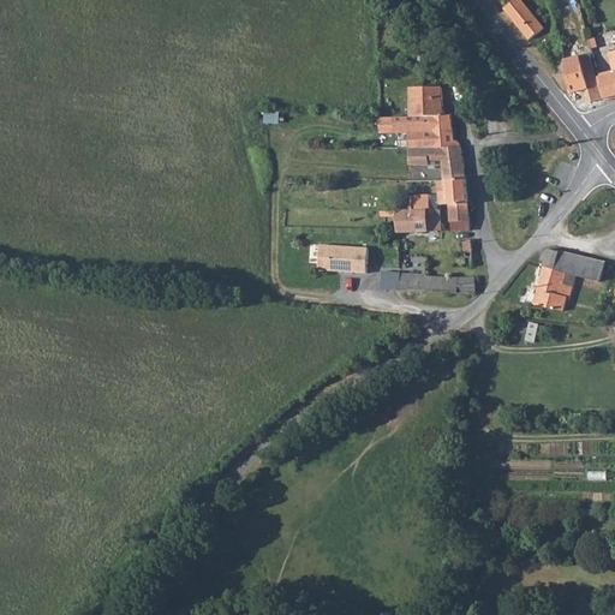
[(539,28),(518,0),(509,0),(501,7),(526,39),(539,28)]
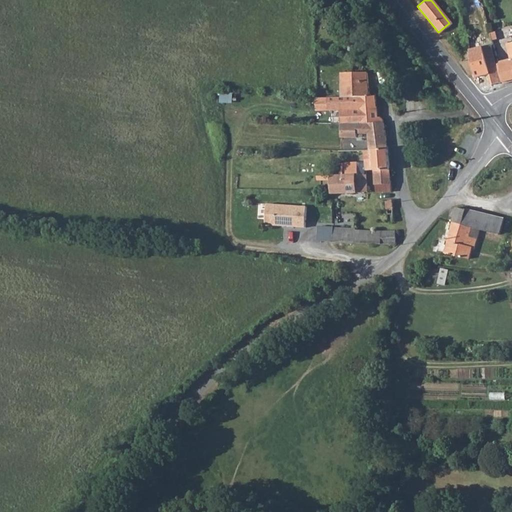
[(511,64),(511,58),(507,43),(503,43),(506,59),(494,61),(501,82),(511,79),(511,64)]
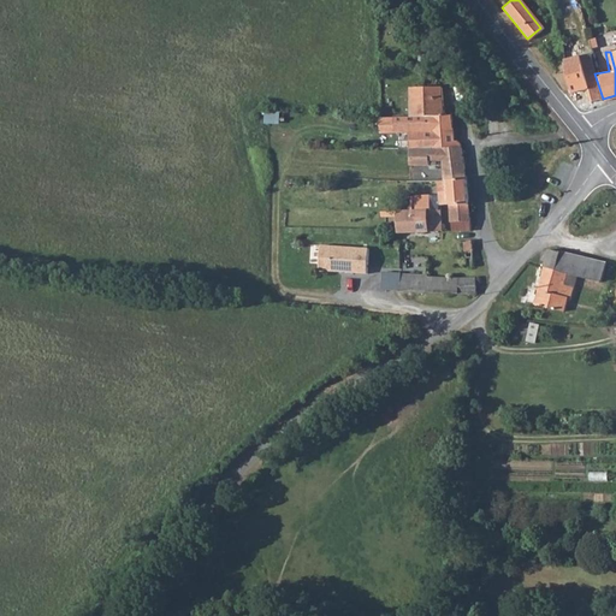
[(581,65),(590,64),(590,63),(587,54),(579,57),(581,65)]
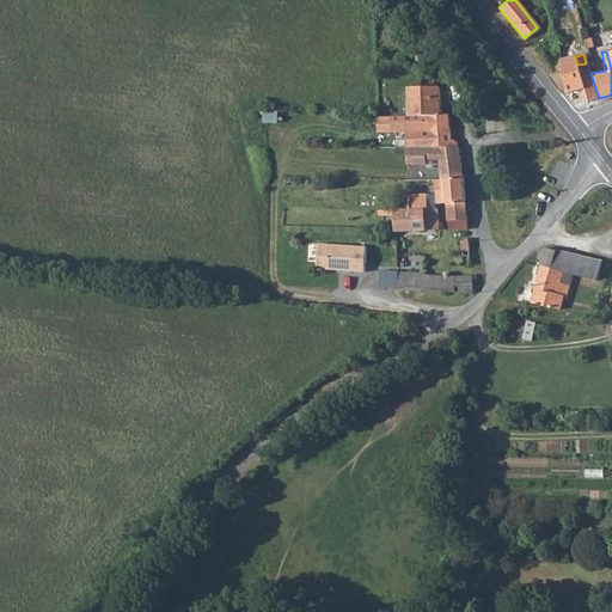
[(564,92),(582,89),(577,65),(575,56),(562,60),(563,72),(560,72),(564,92)]
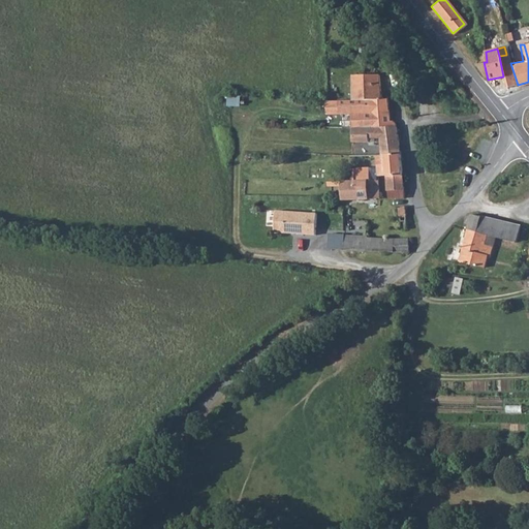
[(505,87),(515,86),(506,55),(499,56),(503,76),(505,87)]
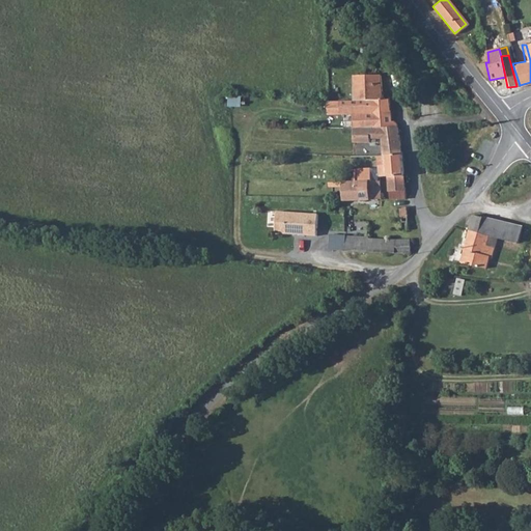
[(365,100),(365,79),(353,79),(355,100),(365,100)]
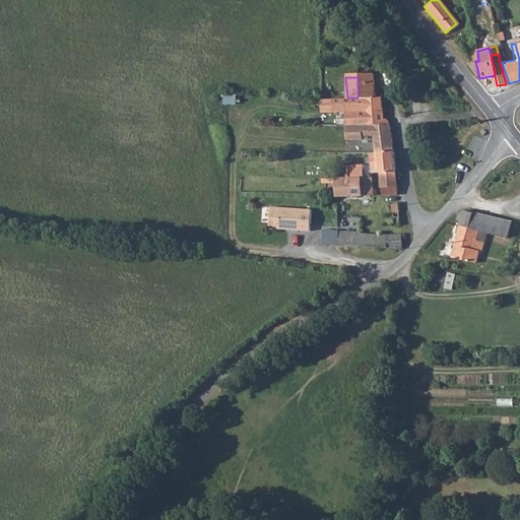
[(373,98),(371,77),(358,77),(358,98),(373,98)]
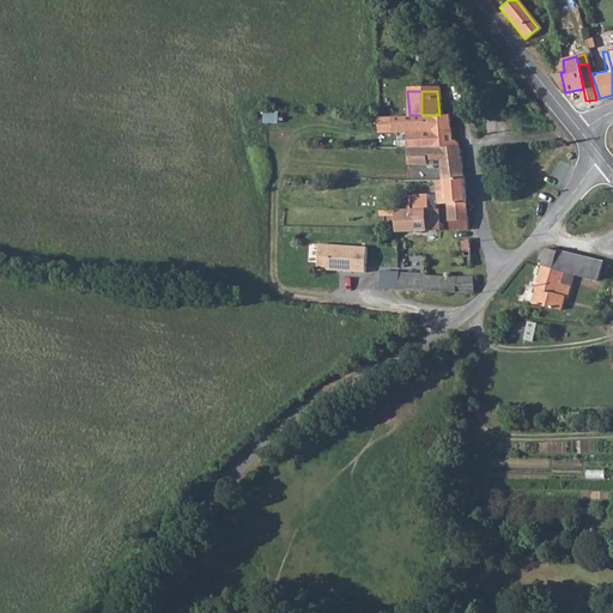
[(535,117),(542,113),(533,101),(526,107),(535,117)]
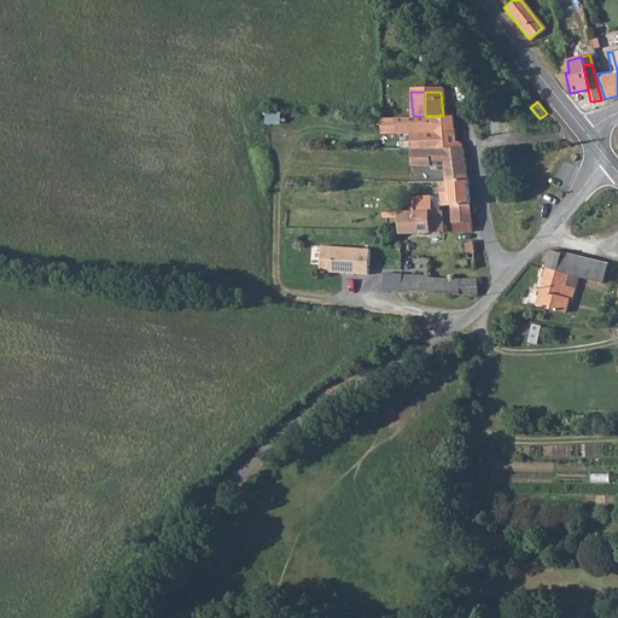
[(481,109),(483,116),(505,110),(501,103),(481,109)]
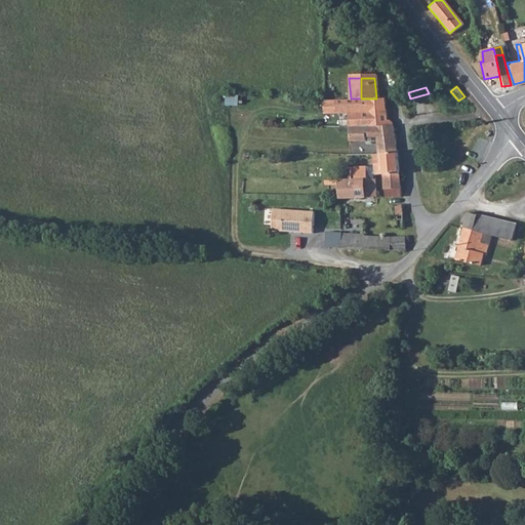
[(385,98),(376,98),(361,98),(351,98),(326,97),(325,111),(349,112),(386,114),(385,98)]
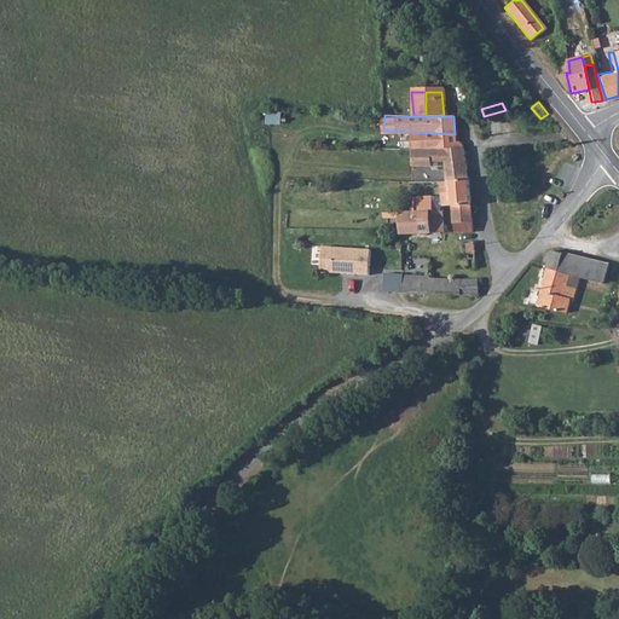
[(462,151),(455,134),(411,132),(411,149),(433,150),(462,151)]
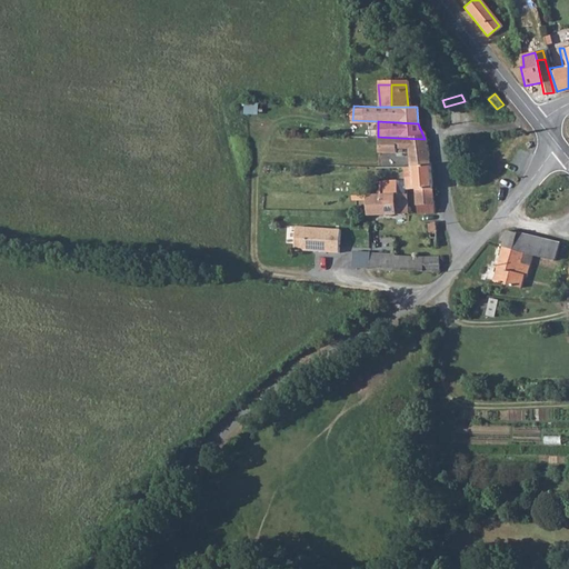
[(427,152),(425,139),(398,138),(398,146),(406,145),(407,153),(427,152)]
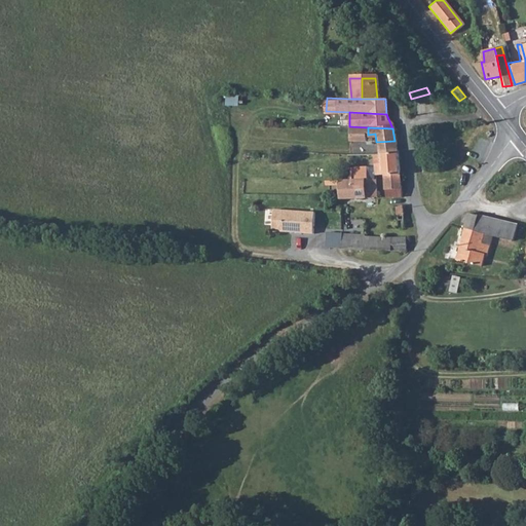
[(396,154),(395,141),(376,142),(377,155),(396,154)]
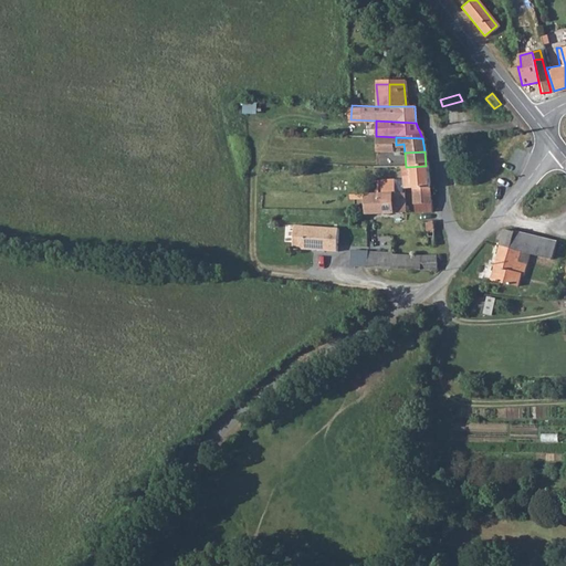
[(429,189),(426,166),(406,167),(400,167),(404,190),(412,190),(429,189)]
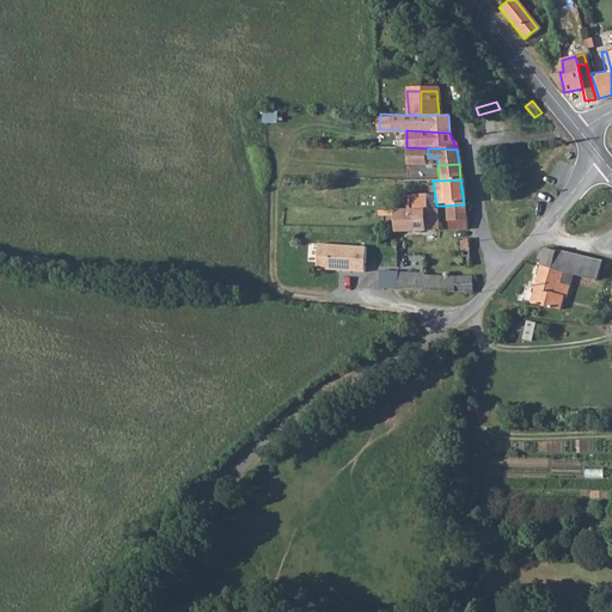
[(427,195),(409,196),(409,210),(423,210),(428,209),(427,195)]
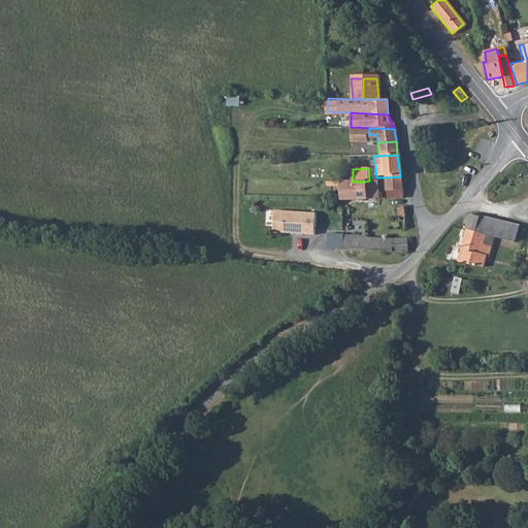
[(353,169),(339,169),(340,183),(353,182),(353,169)]
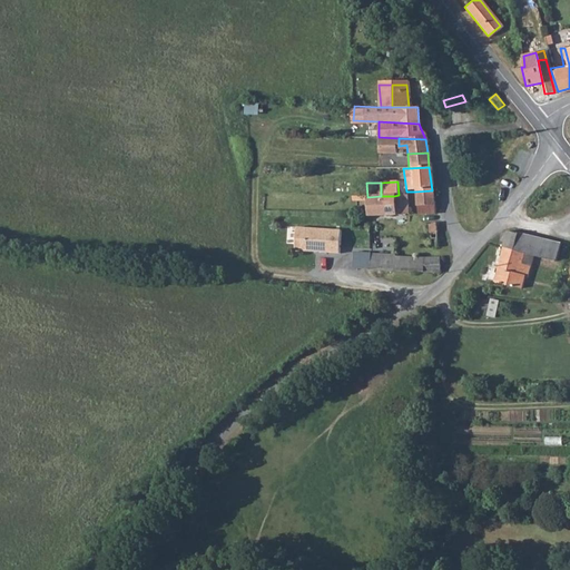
[(435,214),(432,190),(415,192),(418,215),(435,214)]
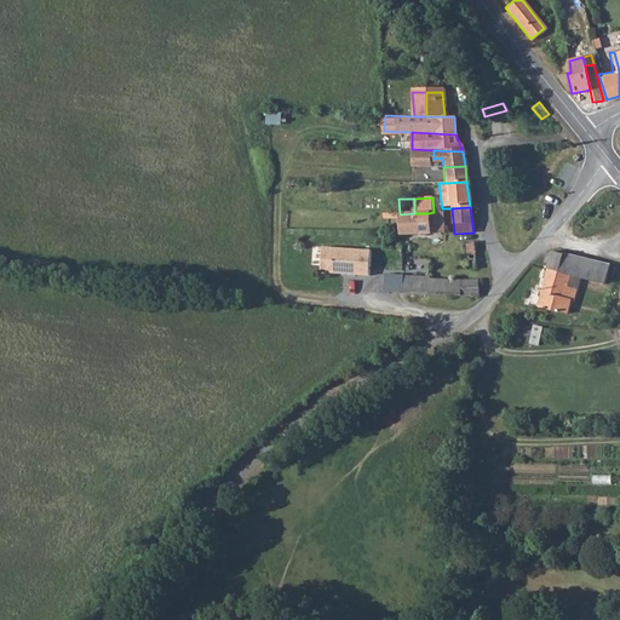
[(445,234),(443,222),(435,222),(429,222),(429,216),(429,213),(414,213),(400,214),(402,235),(445,234)]
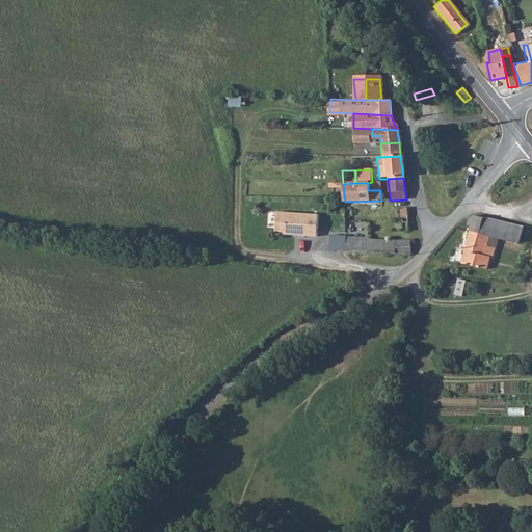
[(408,218),(407,209),(399,210),(399,219),(408,218)]
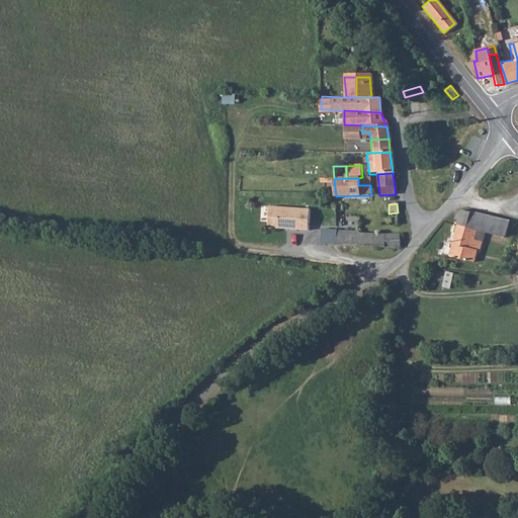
[(270,221),(271,205),(263,204),(262,220),(270,221)]
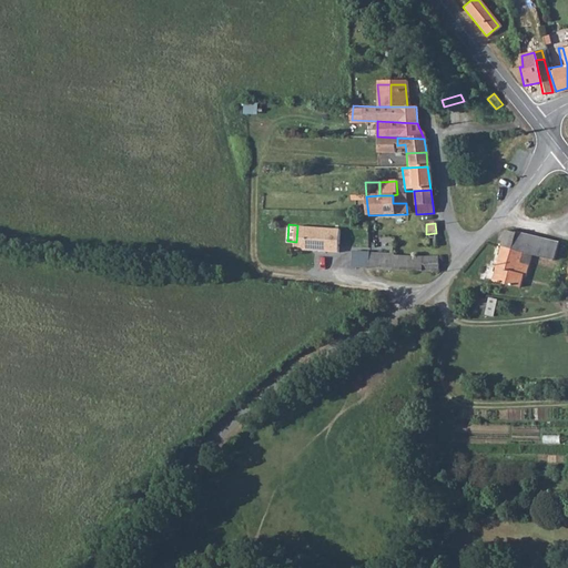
[(342,233),(297,231),(296,254),(341,254),(342,233)]
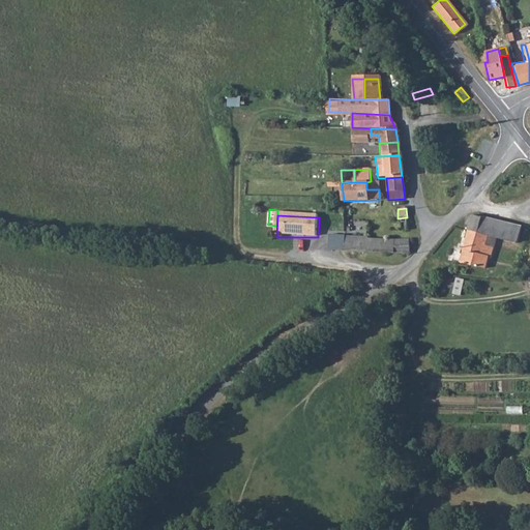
[(522,227),(473,216),(459,264),(487,268),(490,257),(492,258),(497,239),(517,244),(522,227)]
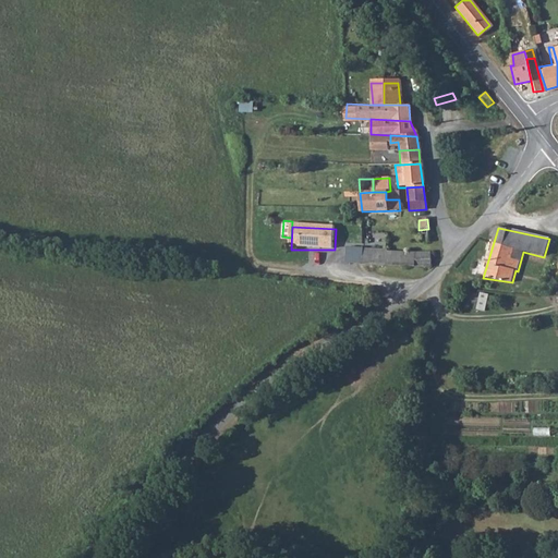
[(410,252),(431,253),(429,241),(409,241),(410,252)]
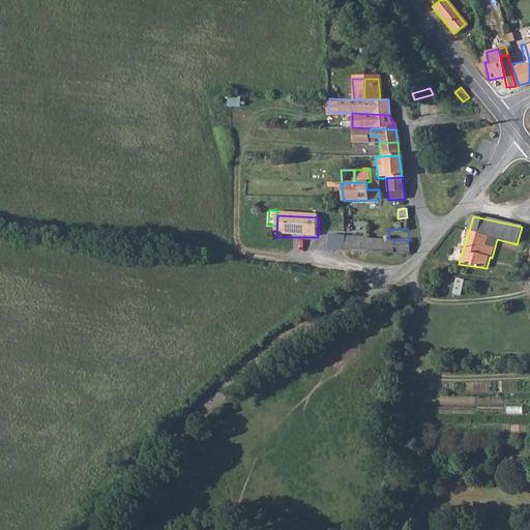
[(345,236),(346,251),(366,252),(366,238),(366,237),(345,236)]
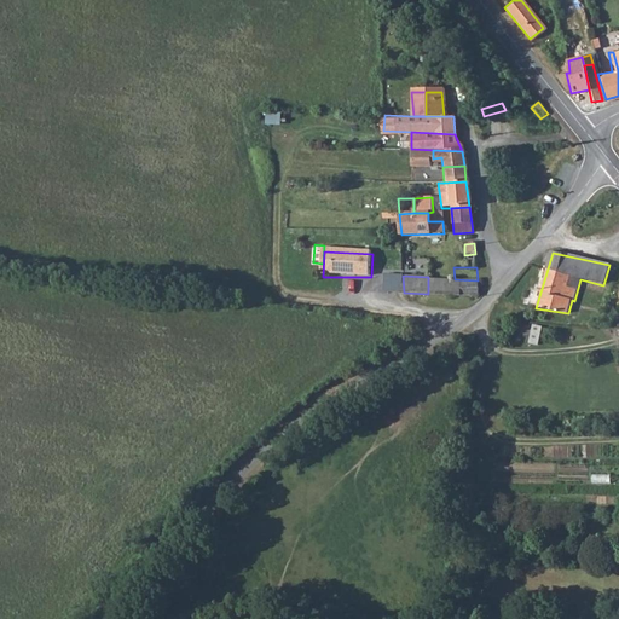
[(428,278),(428,294),(480,296),(478,281),(455,279),(428,278)]
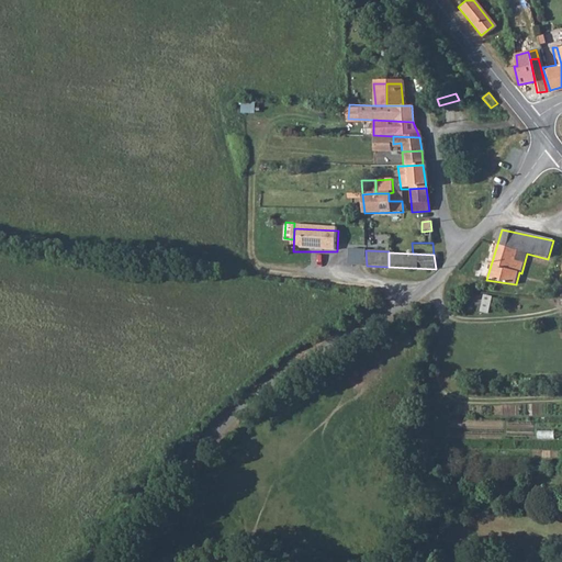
[(495,295),(486,293),(482,310),(491,313),(495,295)]
